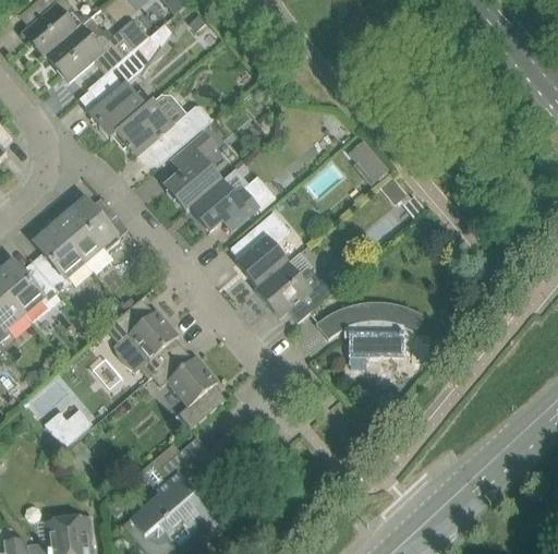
[(32,39),(45,56),(81,25),(76,28),(63,13),(72,7),(67,0),(36,0),(19,15),(28,26),(24,31),(32,39)]
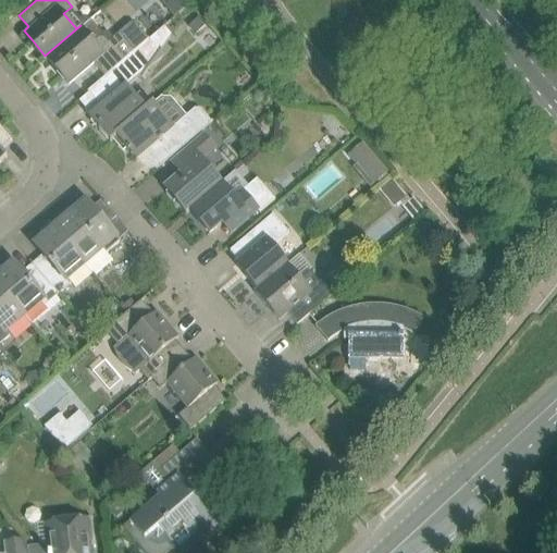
[(162,0),(172,11),(185,0),(162,0)]
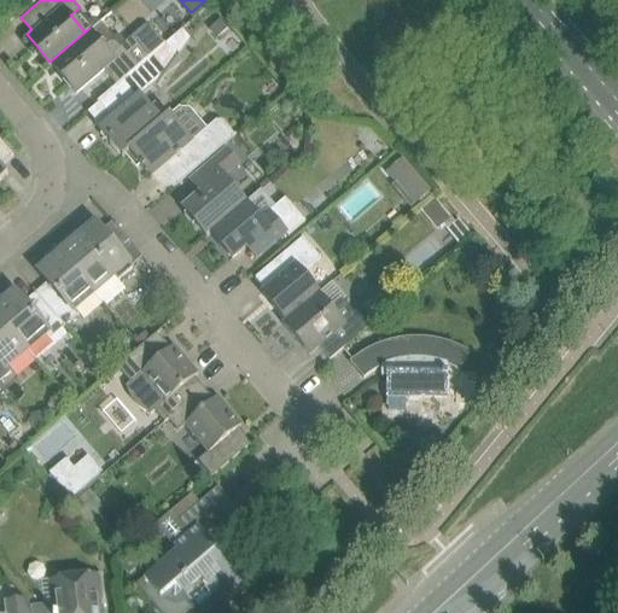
[(89,28),(50,62),(51,63),(52,60),(77,89),(104,66),(117,81),(136,64),(167,39),(152,22),(145,22),(120,44),(116,39),(110,38),(103,44),(89,28)]
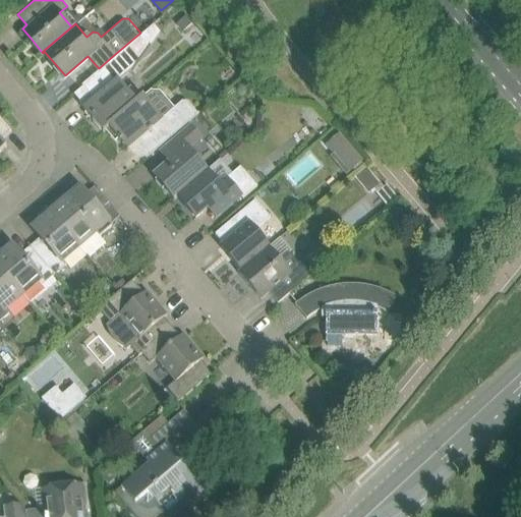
[(99,68),(81,82),(82,83),(95,97),(83,106),(103,129),(109,125),(108,124),(137,99),(119,77),(131,67),(133,69),(139,60),(154,48),(151,45),(140,33),(115,54),(99,68)]
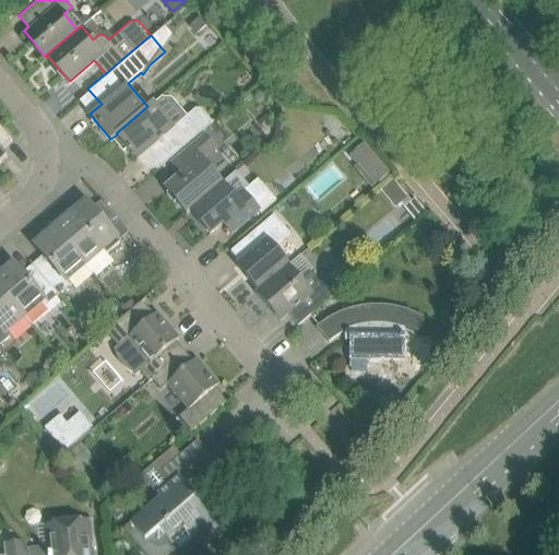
[(174,124),(154,101),(147,106),(116,133),(117,134),(137,157),(149,148),(162,163),(214,119),(203,106),(195,106),(174,124)]
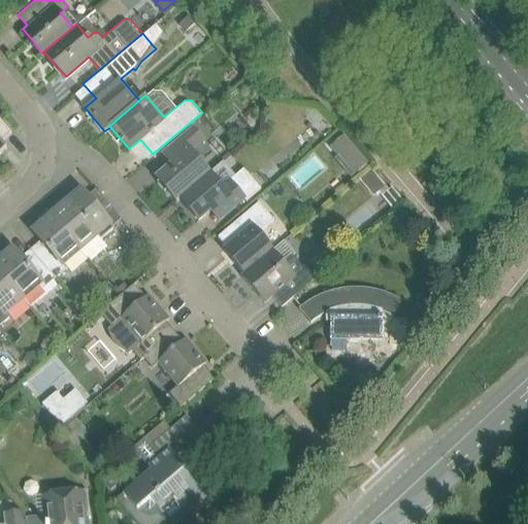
[(0,117),(0,151),(2,150),(6,145),(1,139),(11,130),(0,117)]
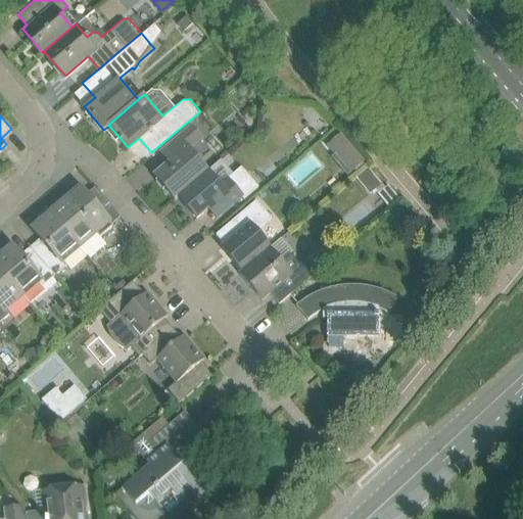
[(177,154),(155,174),(157,176),(155,178),(163,187),(165,185),(175,197),(178,194),(208,169),(189,146),(201,135),(192,124),(168,144),(177,154)]
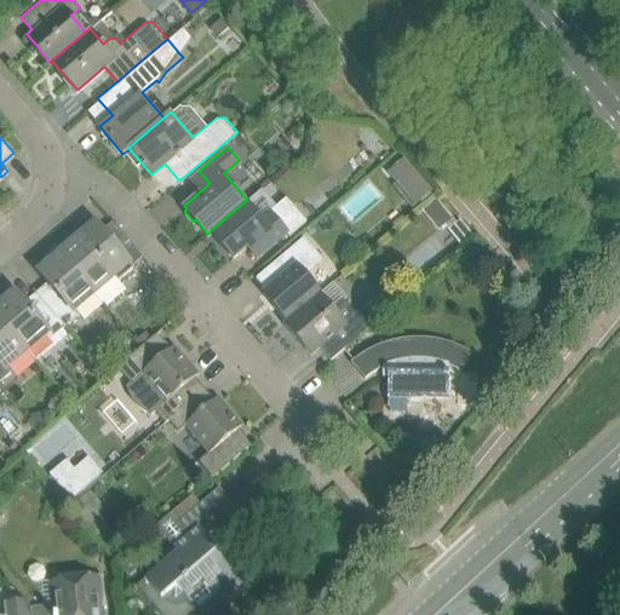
[(405,154),(388,168),(397,180),(414,166),(405,154)]
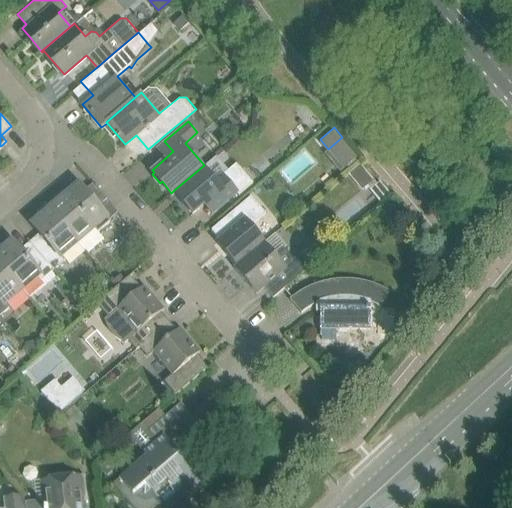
[(204,165),(174,190),(192,211),(204,202),(212,195),(219,204),(236,190),(238,193),(253,180),(237,161),(227,169),(215,155),(204,165)]
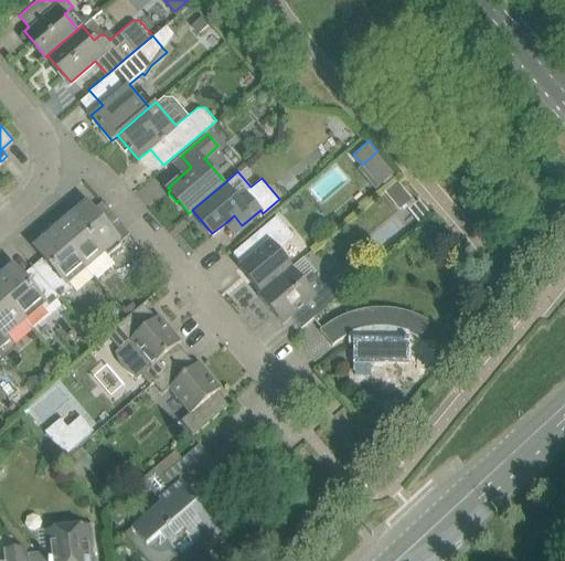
[(432,212),(420,199),(416,201),(413,204),(424,219),(432,212)]
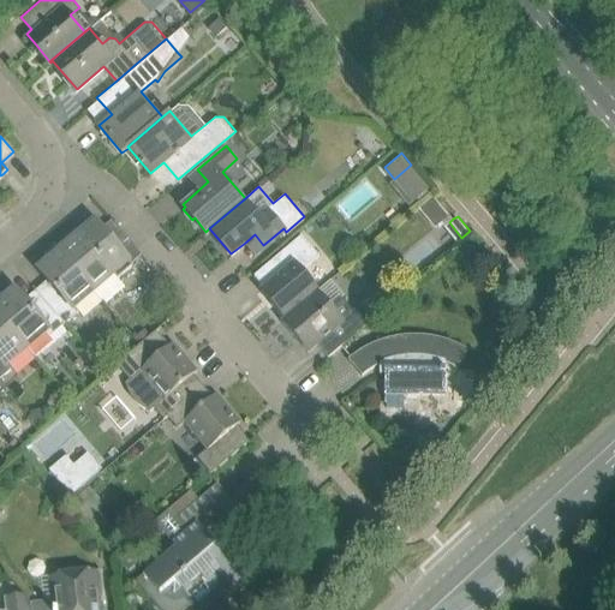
[(54,240),(94,287),(106,300),(125,283),(118,275),(132,263),(131,261),(142,251),(127,234),(117,244),(109,235),(105,231),(101,226),(94,219),(82,229),(77,225),(67,233),(57,243),(54,240)]
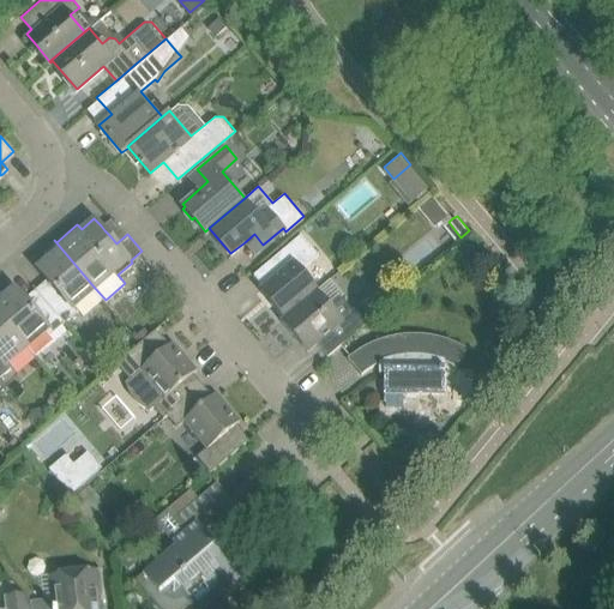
[(301,231),(253,272),(263,284),(260,287),(270,299),(283,315),(317,287),(300,267),(319,252),(301,231)]
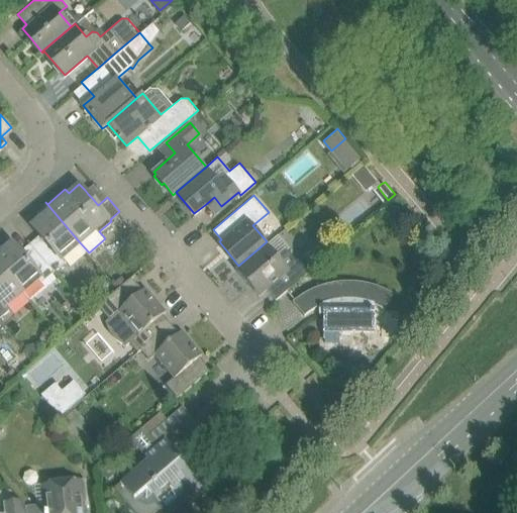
[(63,255),(79,241),(45,202),(44,202),(46,204),(37,212),(40,216),(32,223),(45,238),(34,247),(55,270),(66,260),(63,255)]
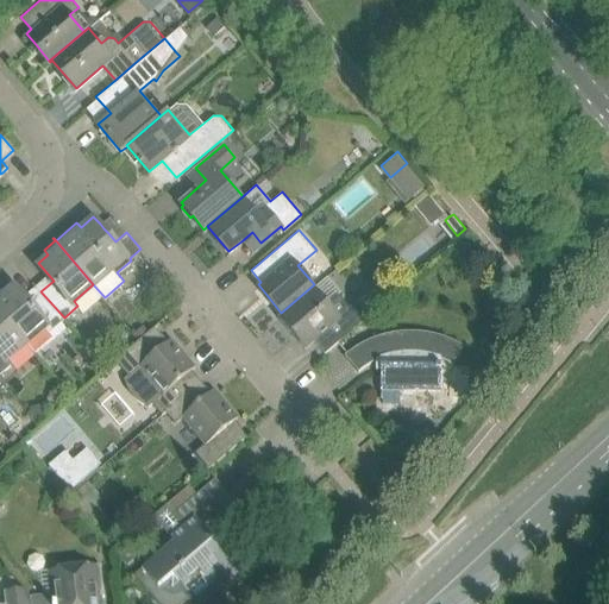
[(281,313),(278,315),(300,341),(309,333),(325,351),(362,320),(395,291),(383,277),(350,306),(338,291),(328,301),(314,284),(281,313)]
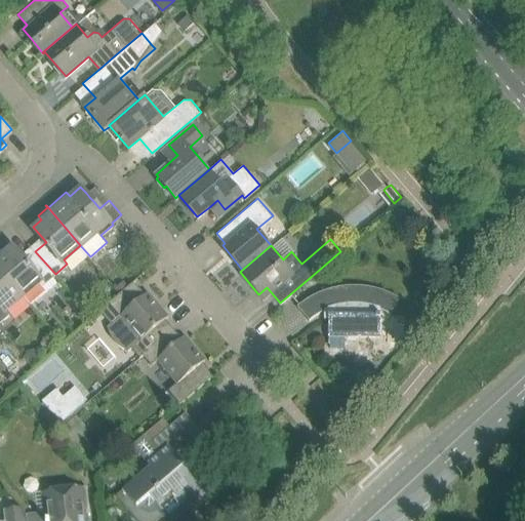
[(0,267),(24,294),(30,303),(58,278),(55,274),(35,251),(25,259),(12,245),(3,252),(0,248),(0,247),(0,267)]
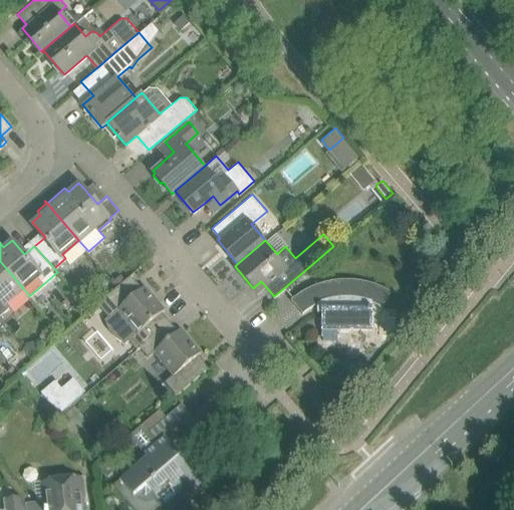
[(442,254),(433,256),(438,272),(446,270),(442,254)]
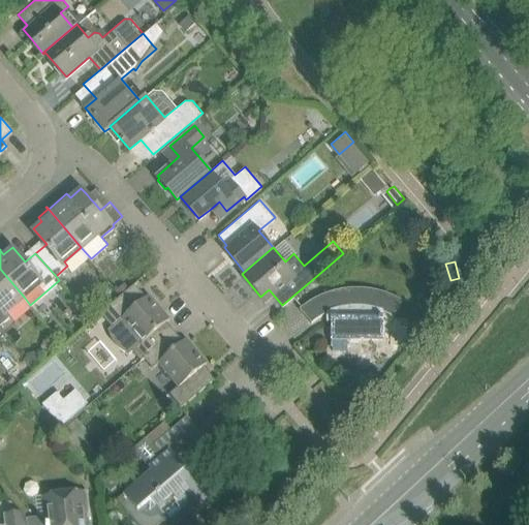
[(6,311),(23,297),(0,269),(0,322),(9,315),(6,311)]
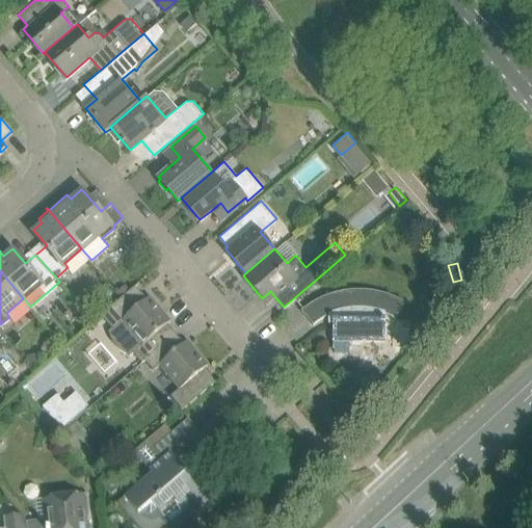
[(135,346),(144,358),(176,331),(167,321),(170,319),(150,294),(143,299),(132,286),(104,310),(115,322),(112,325),(112,327),(113,330),(114,332),(114,333),(116,337),(120,340),(122,343),(124,344),(125,345),(127,346),(129,347),(132,349),(135,346)]
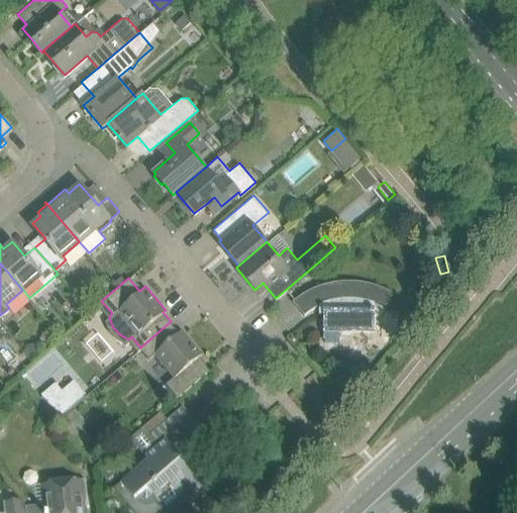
[(304,291),(293,300),(304,313),(311,308),(319,304),(323,302),(323,311),(323,336),(324,336),(324,338),(338,338),(338,329),(374,329),(374,302),(384,307),(394,292),(381,285),(368,281),(354,279),(350,279),(339,280),(329,281),(324,282),(319,284),(317,285),(304,291)]
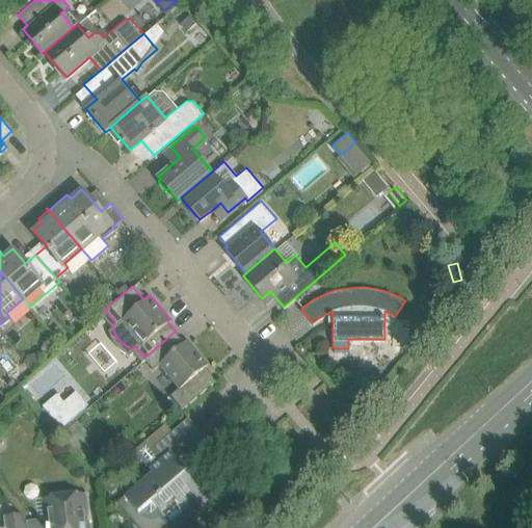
[(87,298),(79,306),(89,317),(98,310),(87,298)]
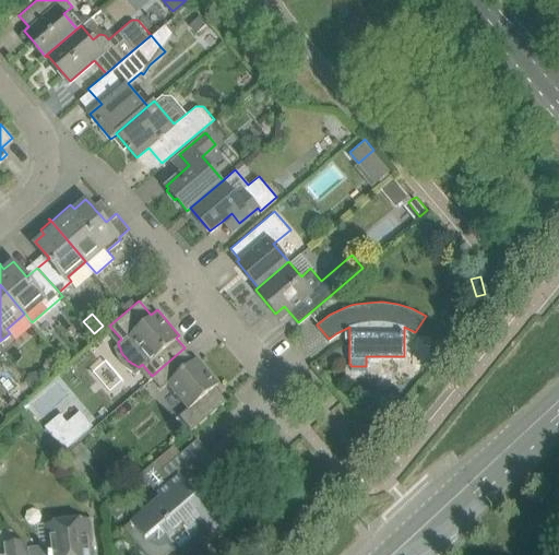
[(61,341),(54,349),(64,361),(72,354),(61,341)]
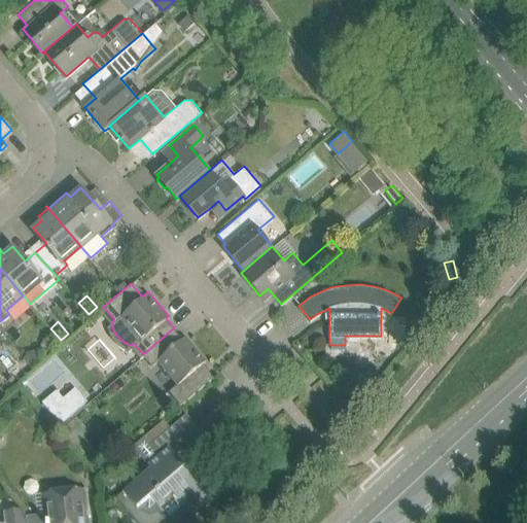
[(182,338),(174,327),(143,354),(152,364),(159,359),(177,382),(169,390),(180,404),(211,378),(200,364),(206,359),(185,335),(182,338)]
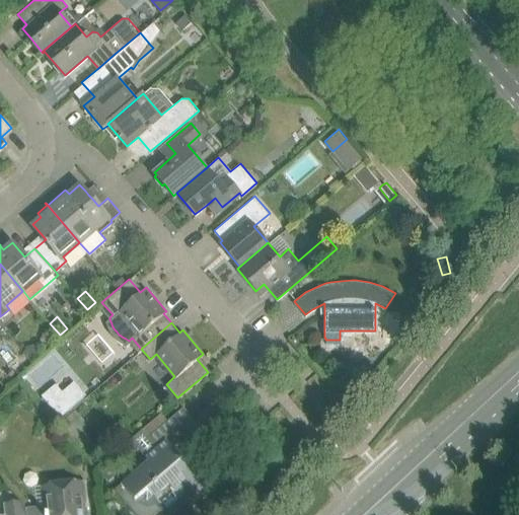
[(39,343),(25,346),(27,355),(41,352),(39,343)]
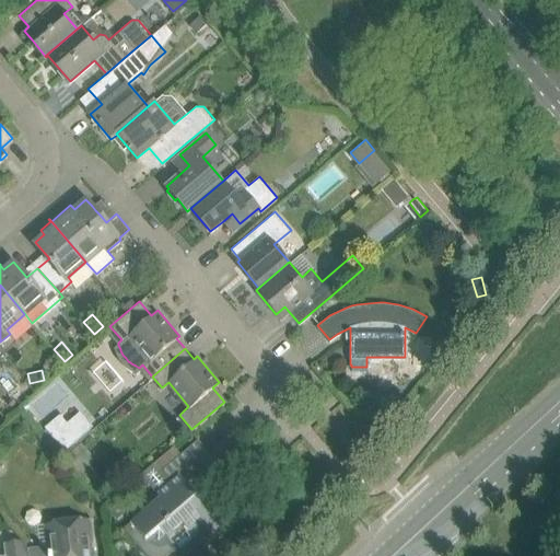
[(55,439),(66,430),(45,406),(34,415),(55,439)]
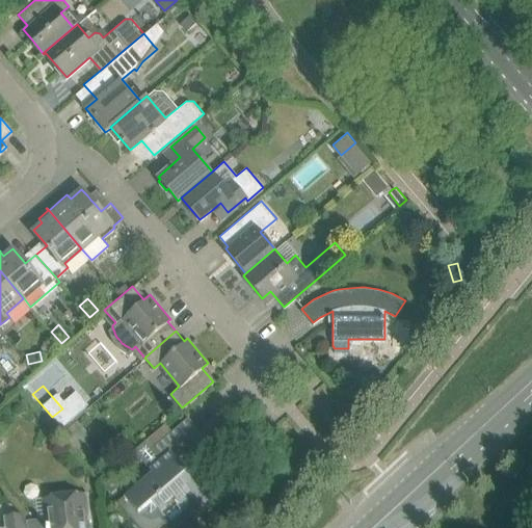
[(152,471),(124,495),(138,511),(139,509),(141,512),(143,513),(144,515),(147,516),(149,517),(151,517),(153,517),(155,516),(157,515),(159,513),(161,511),(171,523),(186,510),(189,513),(210,496),(206,491),(206,481),(196,480),(185,467),(188,465),(181,456),(205,436),(188,416),(171,429),(165,422),(145,438),(162,457),(150,468),(152,471)]
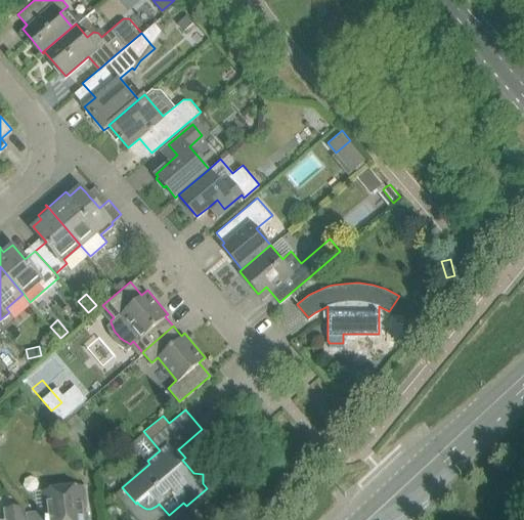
[(73,414),(61,424),(74,439),(75,439),(84,431),(86,429),(73,414)]
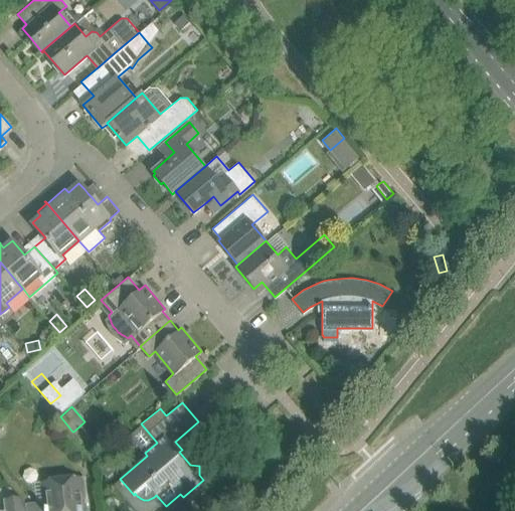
[(108,458),(99,466),(107,475),(116,468),(108,458)]
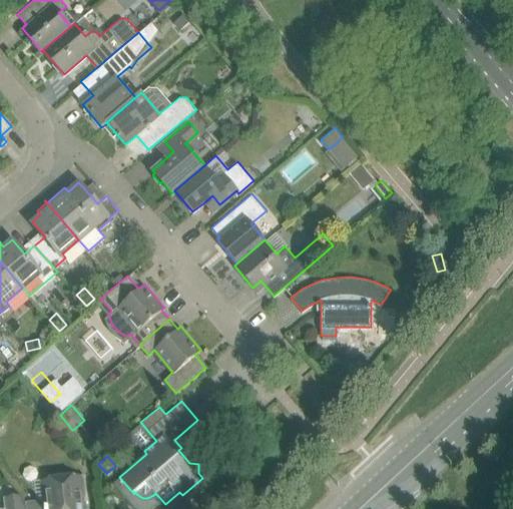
[(84,508),(84,500),(88,500),(84,472),(41,478),(44,497),(25,500),(25,508),(84,508)]
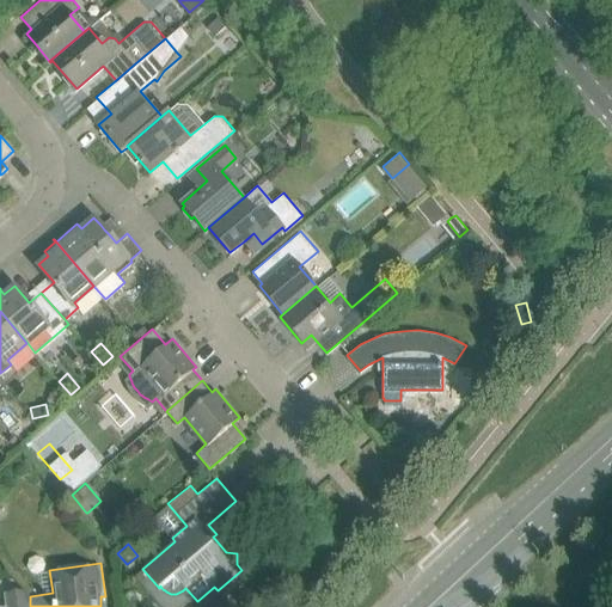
[(0,606),(28,606),(26,588),(6,590),(7,604),(1,605),(1,604),(0,601),(0,606)]
